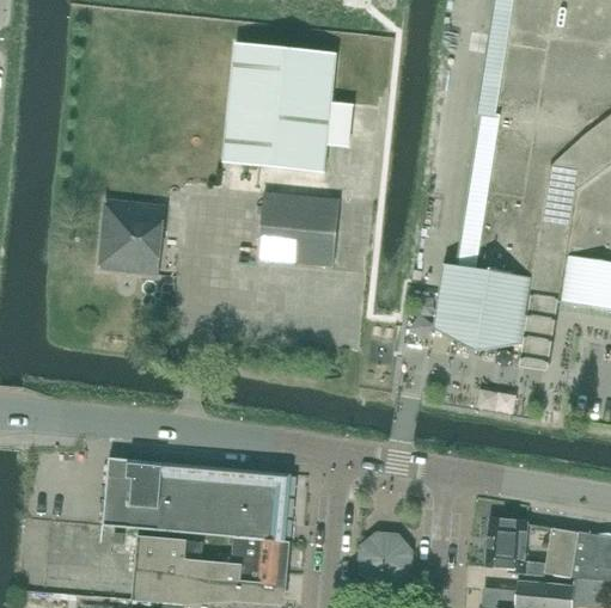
[(494,0),(476,112),(481,114),(457,265),(444,263),(433,327),(477,335),(525,342),(529,315),(542,318),(555,320),(556,309),(558,300),(610,307),(610,0),(494,0)]
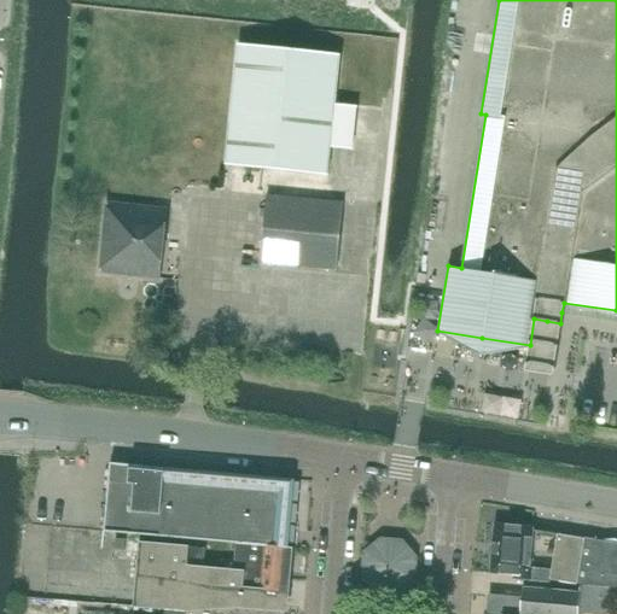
[(326,173),(338,52),(237,41),(225,163),(326,173)]
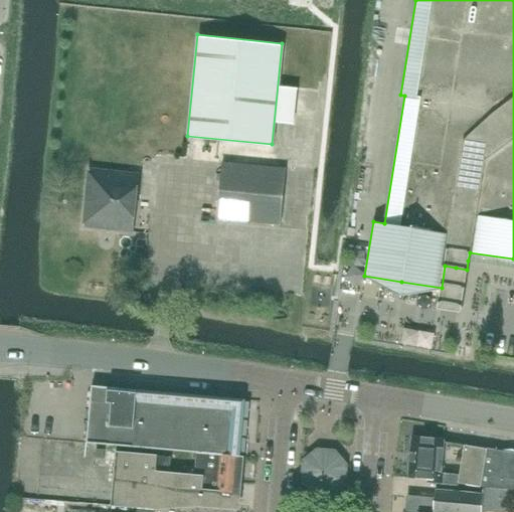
[(237,150),(236,160),(273,163),(274,153),(237,150)]
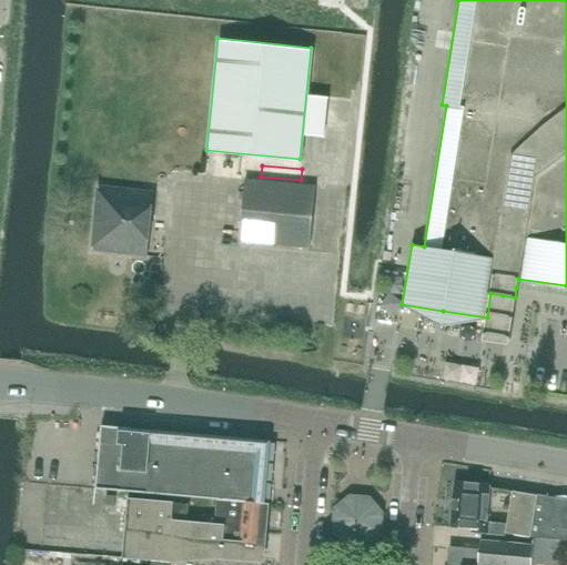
[(244,177),(238,238),(309,244),(314,183),(295,182),(269,179),(244,177)]
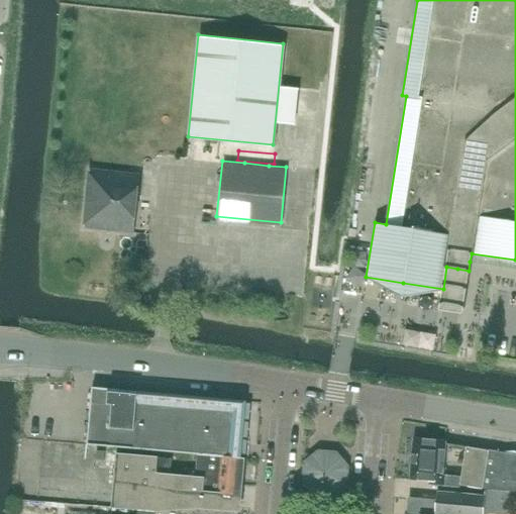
[(132,231),(138,173),(88,168),(83,225),(132,231)]
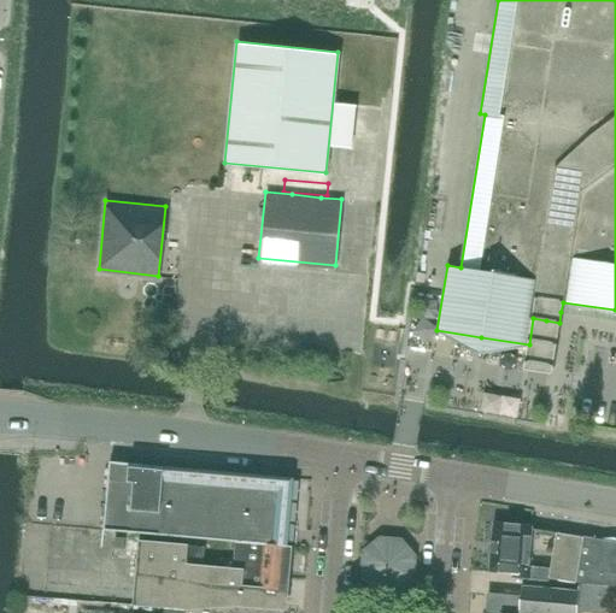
[(546,320),(533,318),(529,345),(527,361),(539,364),(553,366),(559,323),(546,320)]
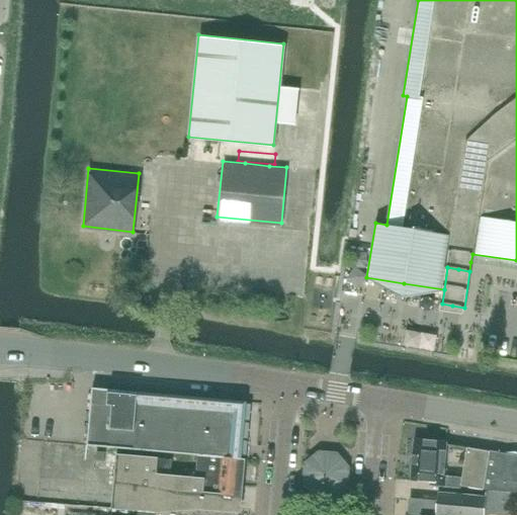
[(86,442),(86,443),(94,444),(96,444),(107,445),(117,446),(198,453),(241,457),(243,442),(246,408),(246,401),(246,400),(107,388),(99,387),(91,385),(86,442)]
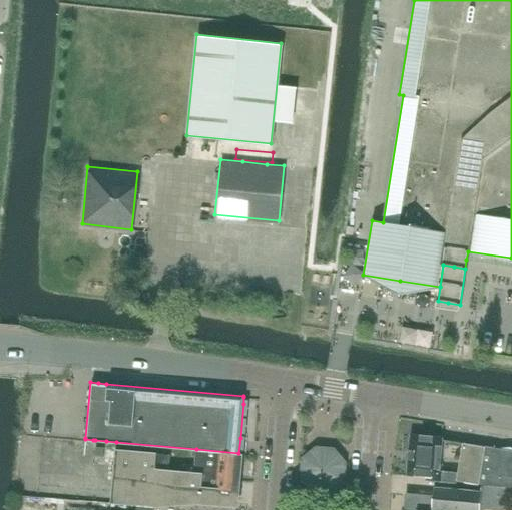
[(438,469),(441,436),(410,433),(407,474),(424,475),(424,479),(455,481),(455,480),(457,471),(438,469)]
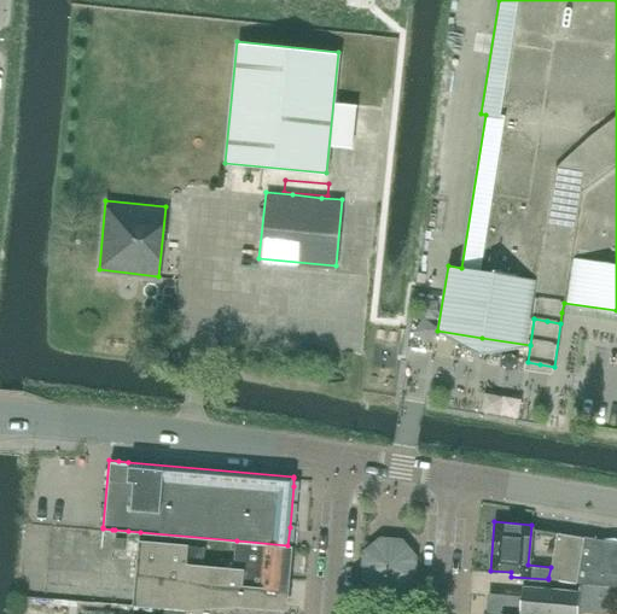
[(112,530),(110,556),(138,559),(137,561),(133,604),(187,609),(232,606),(279,608),(283,609),(285,577),(287,545),(237,541),(234,567),(202,565),(204,545),(139,539),(140,532),(128,531),(115,530),(112,530)]
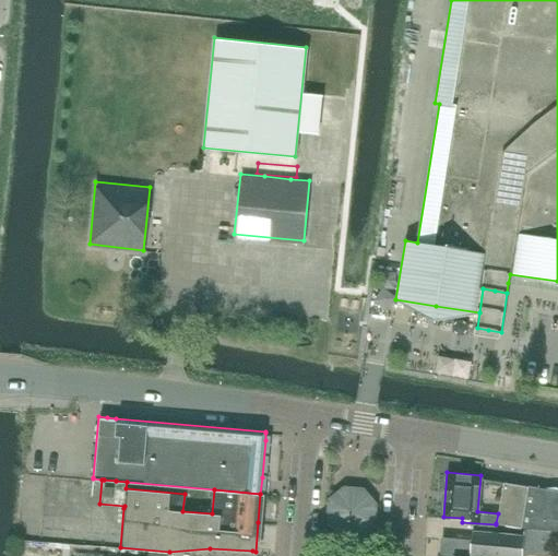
[(526,485),(503,482),(498,513),(496,523),(523,525),(526,485)]
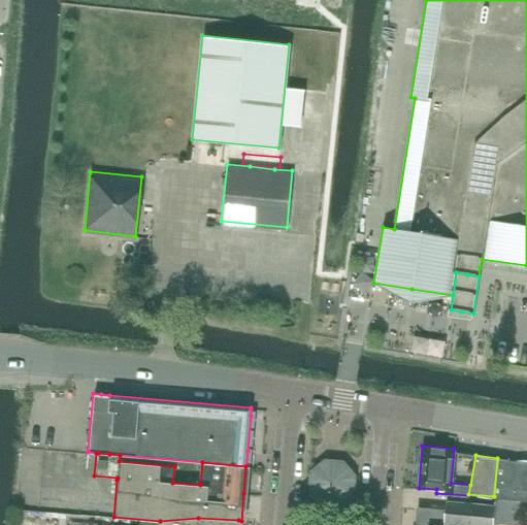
[(520,498),(526,498),(526,463),(497,458),(494,496),(520,498)]
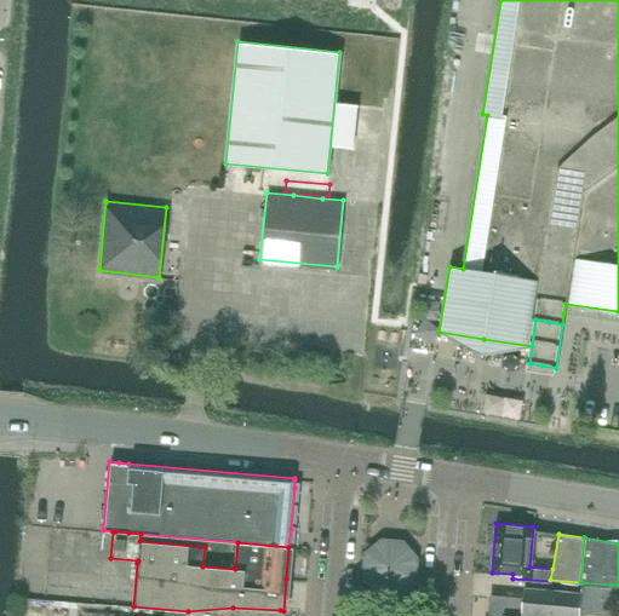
[(416,557),(402,541),(382,539),(365,552),(364,574),(377,589),(397,592),(412,579),(414,577),(416,557)]
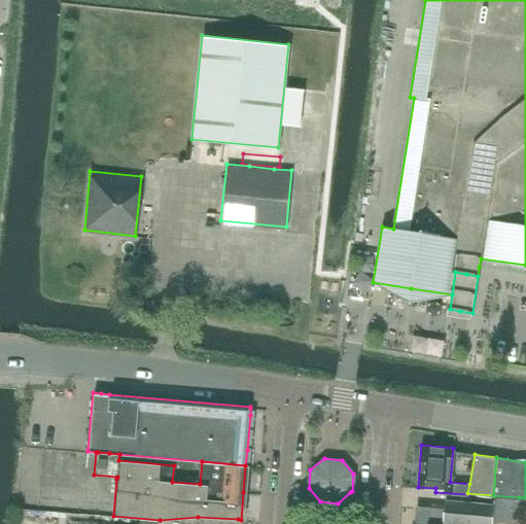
[(415,523),(414,523),(491,523),(492,521),(517,523),(518,508),(519,499),(493,497),(493,502),(445,498),(444,509),(416,507),(415,523)]
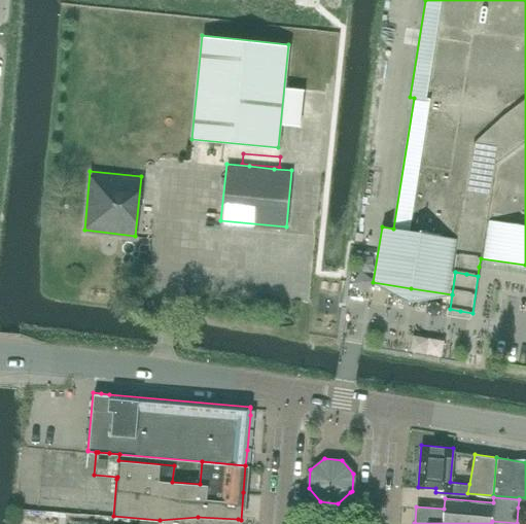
[(59,523),(60,512),(27,511),(26,523),(59,523)]
